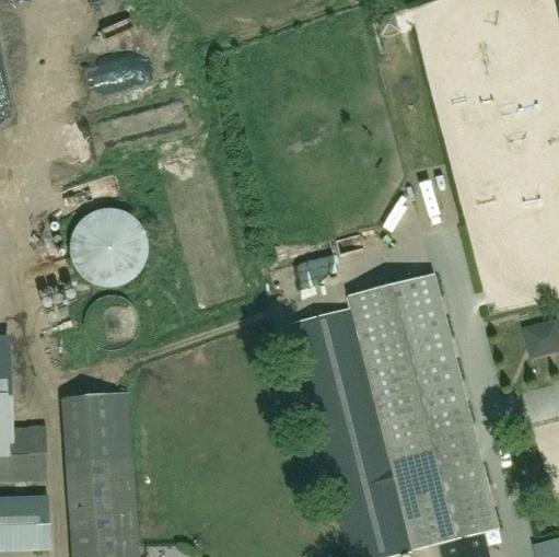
[(437,542),(438,543),(440,556),(488,556),(481,530),(496,525),(430,273),(348,292),(410,548),(437,542)]
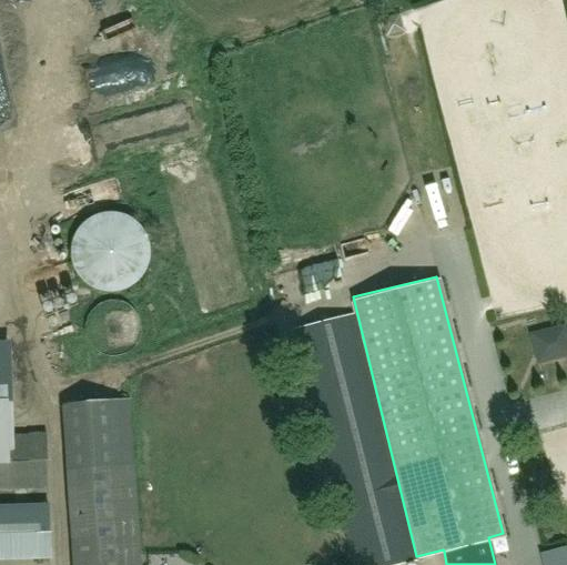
[(346,314),(293,328),(351,564),(392,564),(406,562),(346,314)]
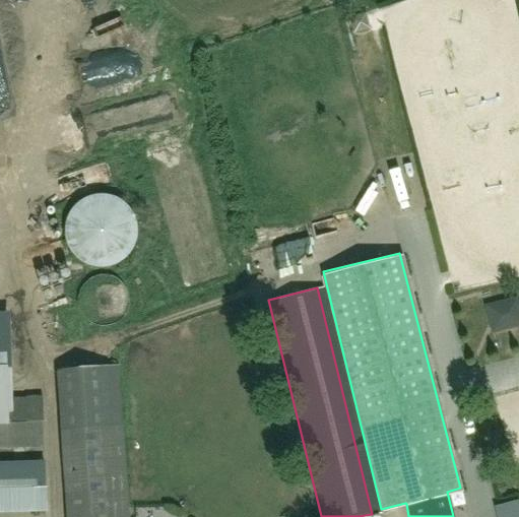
[(511,326),(518,324),(518,304),(517,295),(504,298),(511,326)]
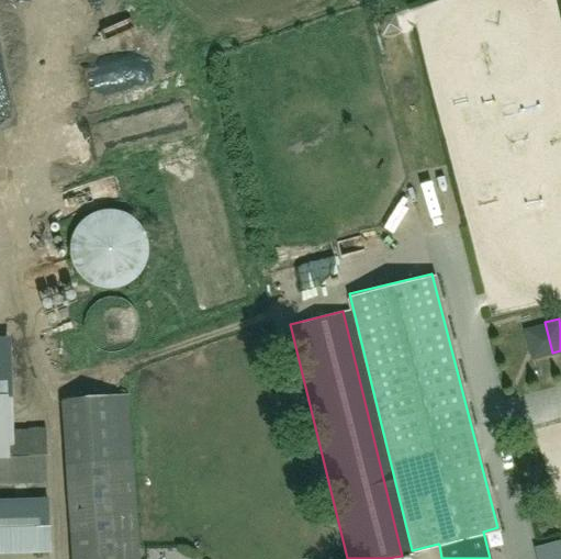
[(0,426),(9,426),(7,354),(0,354),(0,426)]
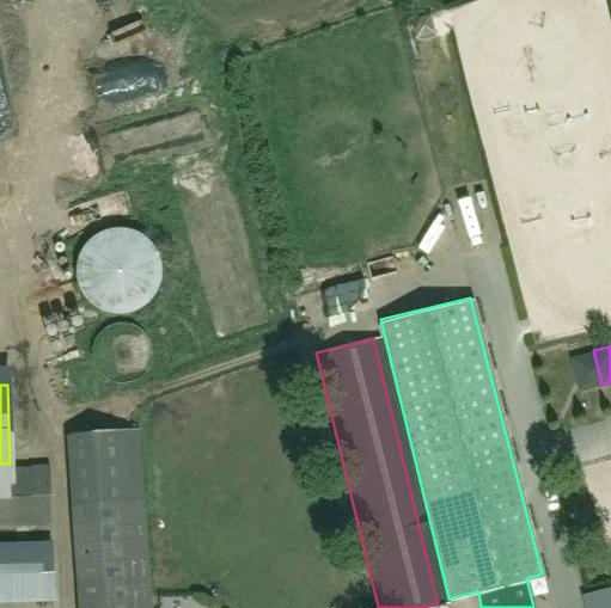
[(65,448),(74,607),(151,607),(140,428),(85,430),(86,447),(65,448)]
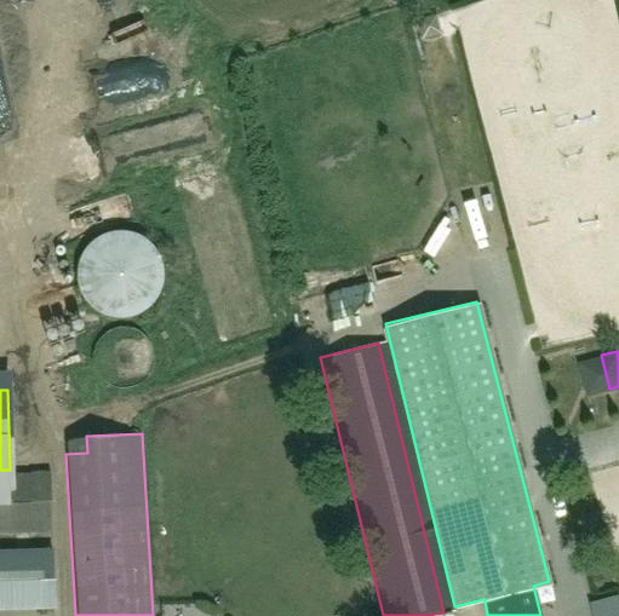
[(0,530),(51,530),(50,468),(10,470),(0,470),(0,530)]
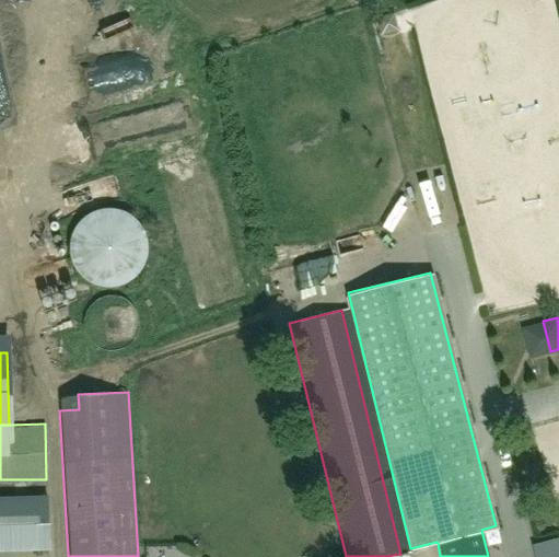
[(0,545),(48,544),(47,495),(0,496),(0,545)]
